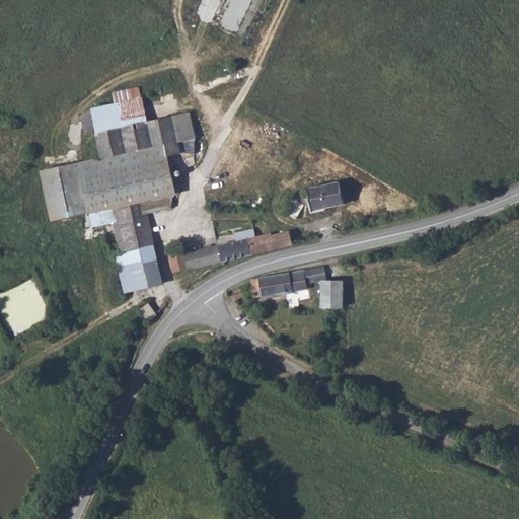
[(207,0),(205,9),(222,15),(219,23),(246,33),(257,0),(207,0)]
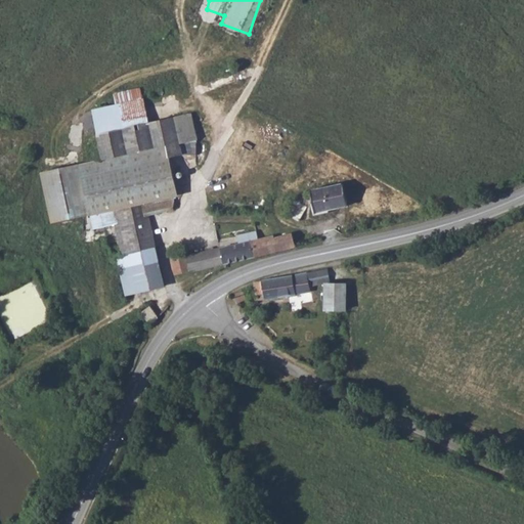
[(117,94),(119,104),(144,99),(142,89),(117,94)]
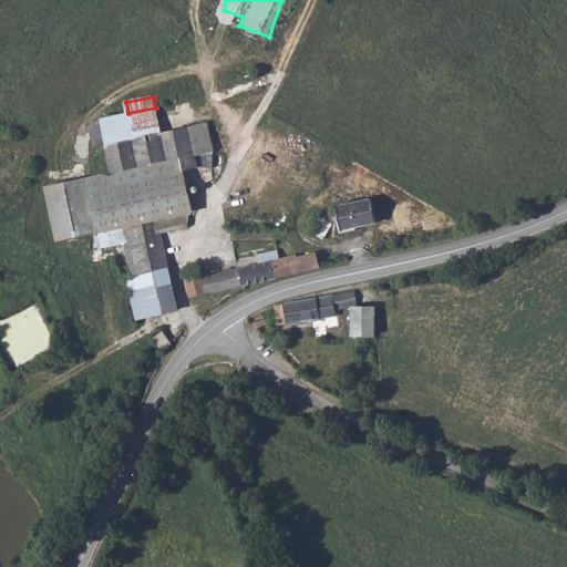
[(113,172),(86,177),(99,232),(103,247),(125,243),(133,277),(168,268),(162,235),(188,228),(187,225),(193,214),(154,223),(154,219),(194,210),(185,171),(200,167),(197,155),(192,126),(164,133),(158,106),(156,107),(129,113),(102,120),(113,172)]
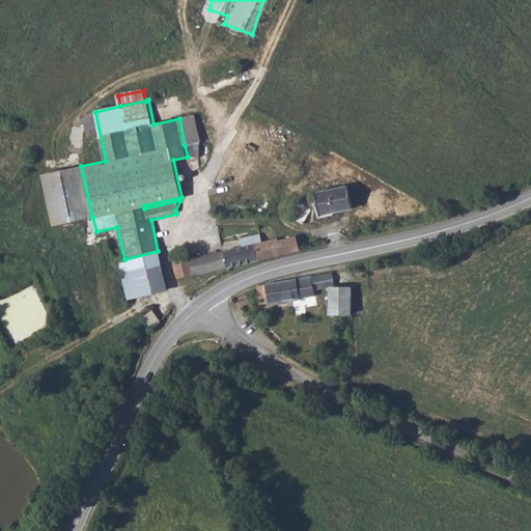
[(195,115),(179,118),(185,145),(201,142),(195,115)]
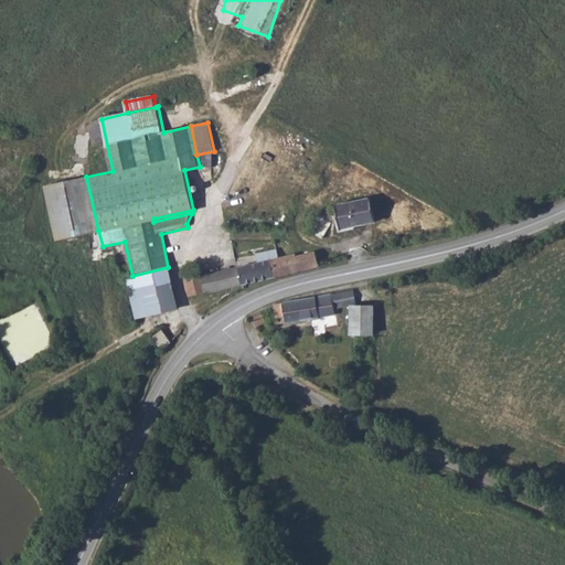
[(86,177),(45,187),(57,241),(98,231),(86,177)]
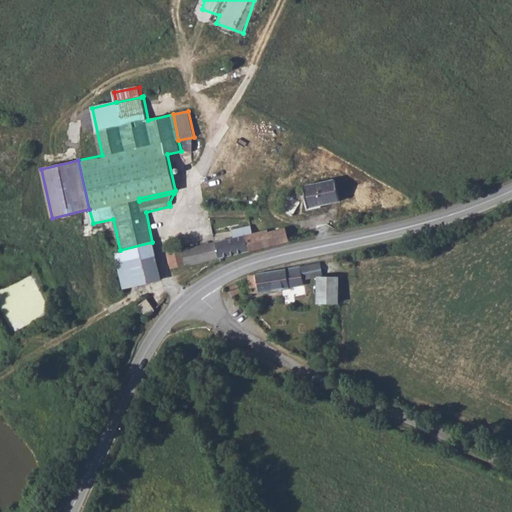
[(333,180),(303,187),(307,209),(338,202),(333,180)]
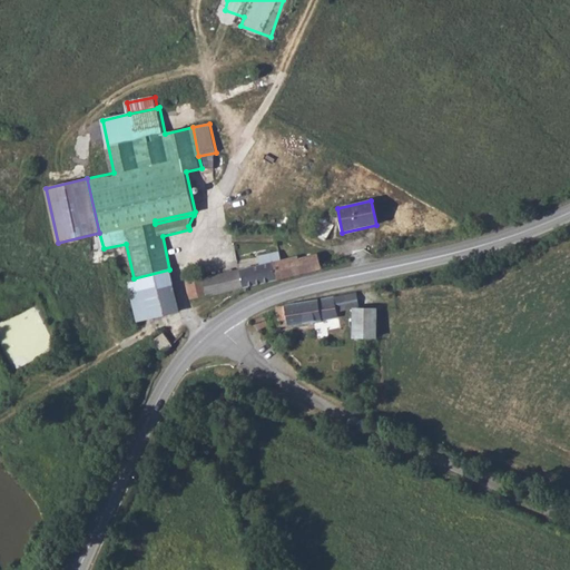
[(321,217),(312,233),(324,241),(333,225),(321,217)]
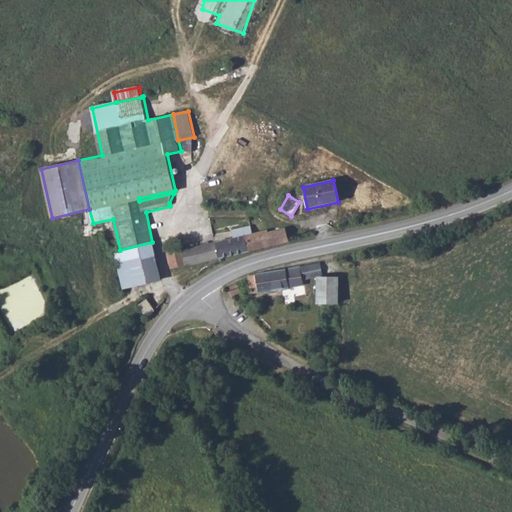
[(200,224),(184,215),(182,219),(198,228),(200,224)]
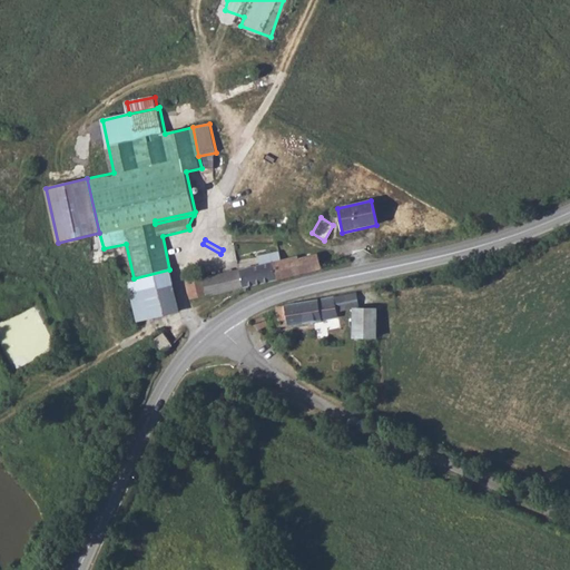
[(261,264),(272,262),(276,281),(286,278),(282,259),(279,252),(259,256),(261,264)]
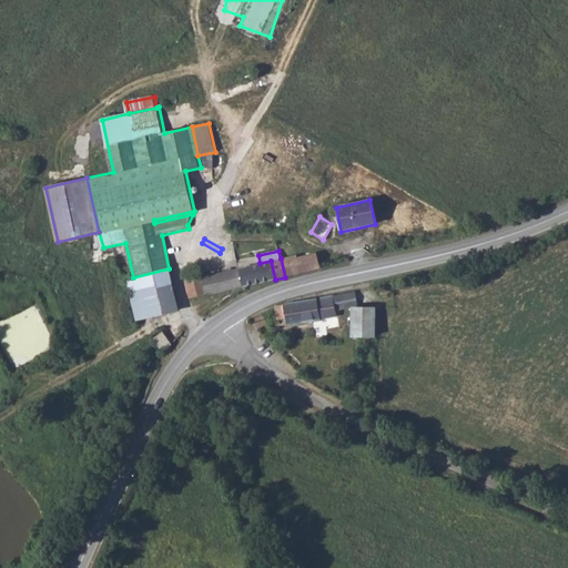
[(296,255),(281,259),(285,277),(320,269),(316,253),(297,257),(296,255)]
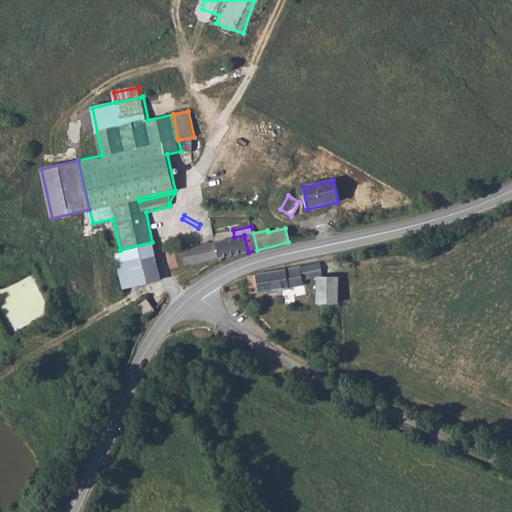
[(234,237),(215,242),(219,258),(220,258),(248,252),(244,235),(234,237)]
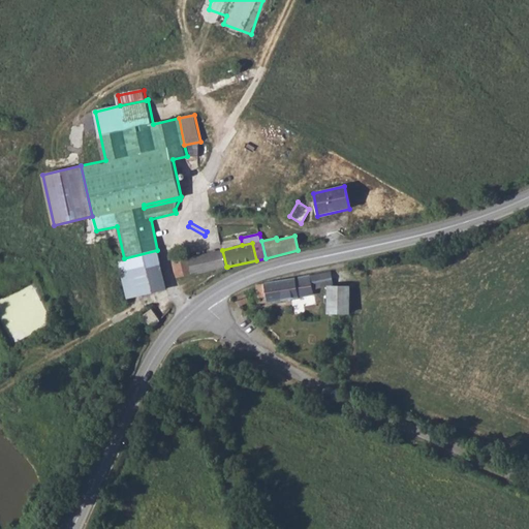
[(124,258),(118,259),(126,298),(165,289),(157,250),(124,258)]
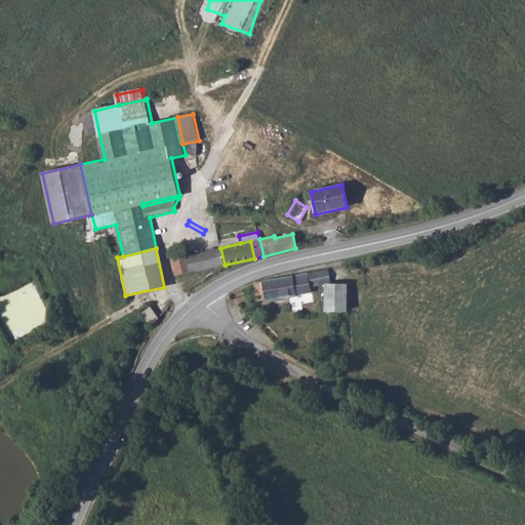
[(171,255),(176,277),(225,265),(220,248),(189,255),(188,252),(171,255)]
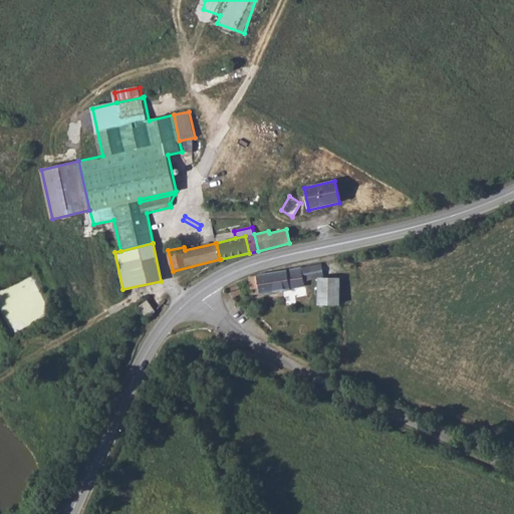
[(249,278),(249,279),(252,291),(249,291),(250,294),(254,295),(305,287),(304,282),(319,279),(324,279),(322,264),(291,270),(271,272),(249,278)]
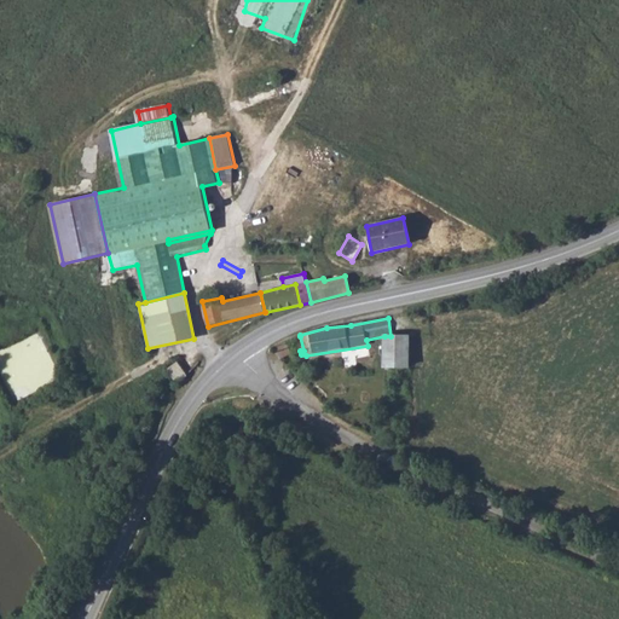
[(385,336),(385,369),(409,368),(409,336),(391,336),(385,336)]
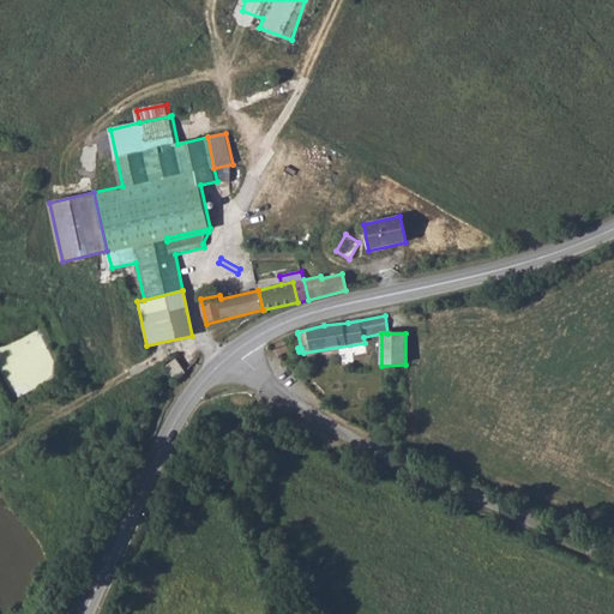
[(293,335),(283,339),(287,347),(296,343),(293,335)]
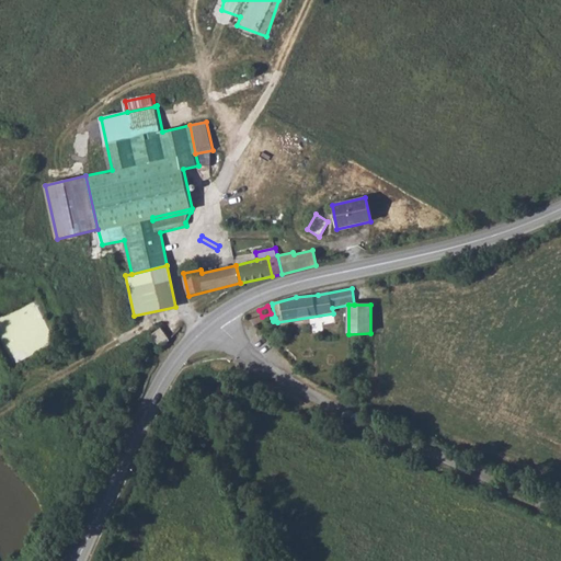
[(259,310),(248,316),(254,324),(264,321),(262,317),(259,310)]
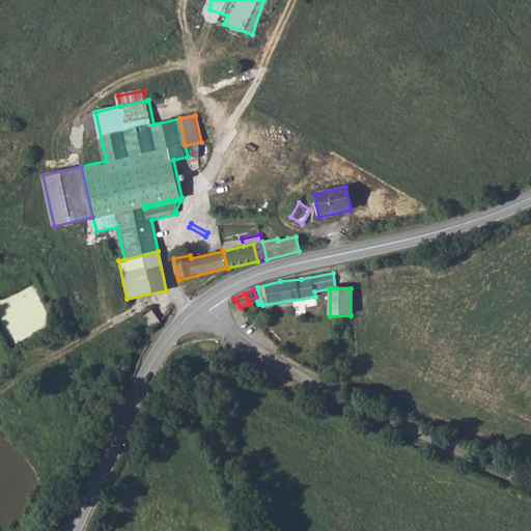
[(143,317),(154,331),(155,330),(161,323),(151,311),(143,317)]
